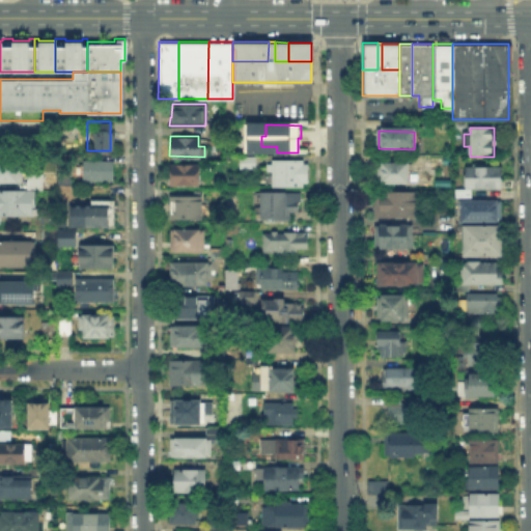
[(81,160),(111,160),(111,179),(82,179),(81,160)]
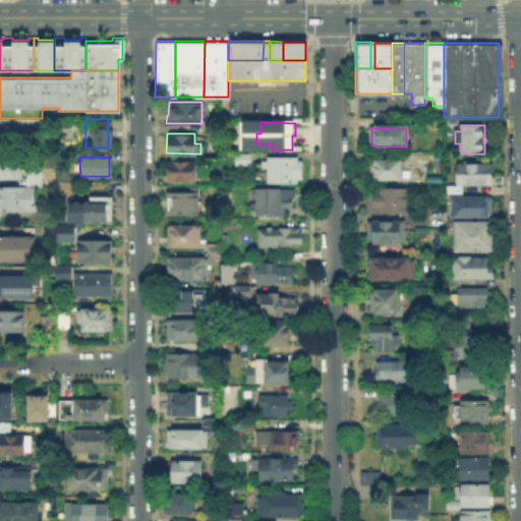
[(238,157),(252,157),(252,166),(238,166),(238,157)]
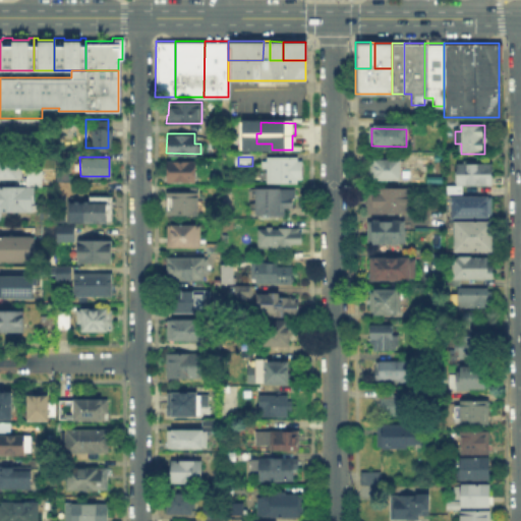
[(267,183),(267,159),(300,159),(300,184),(267,183)]
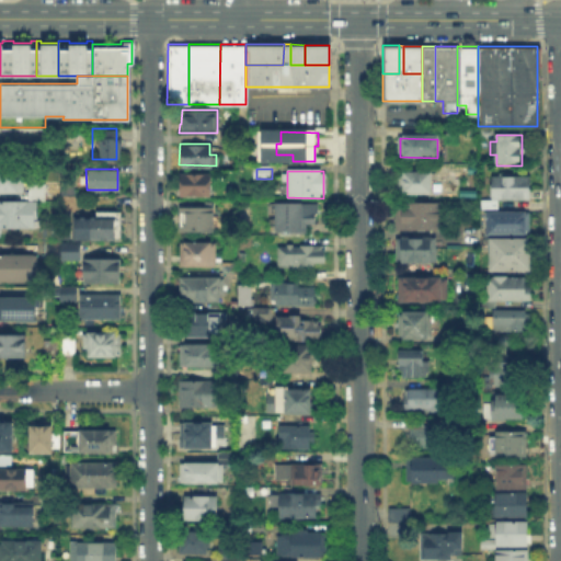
[(0,172),(24,172),(24,193),(0,192),(0,172)]
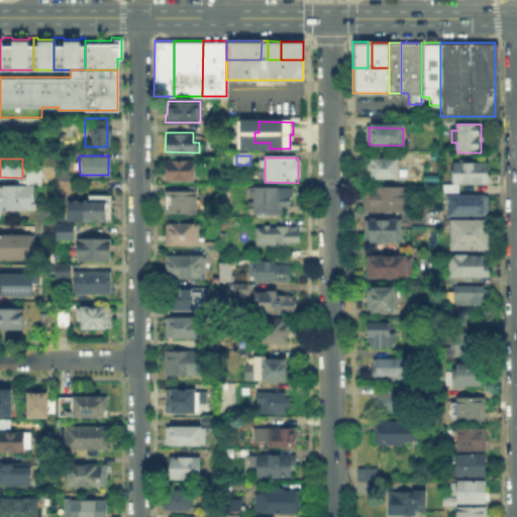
[(170,163),(193,163),(193,181),(170,181),(170,163)]
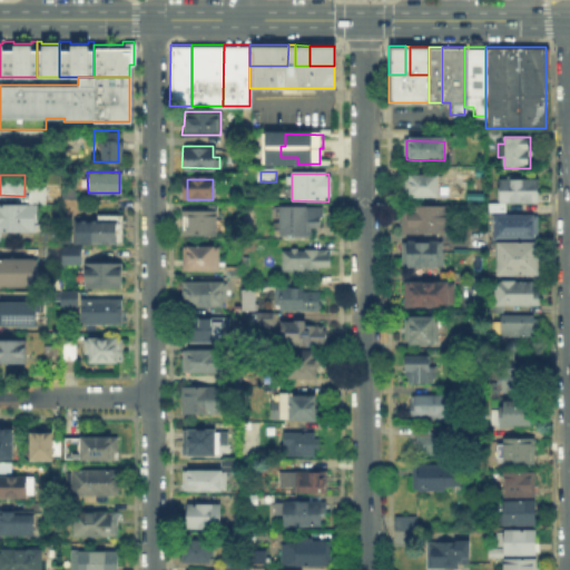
[(439,179),(439,196),(403,196),(403,179),(439,179)]
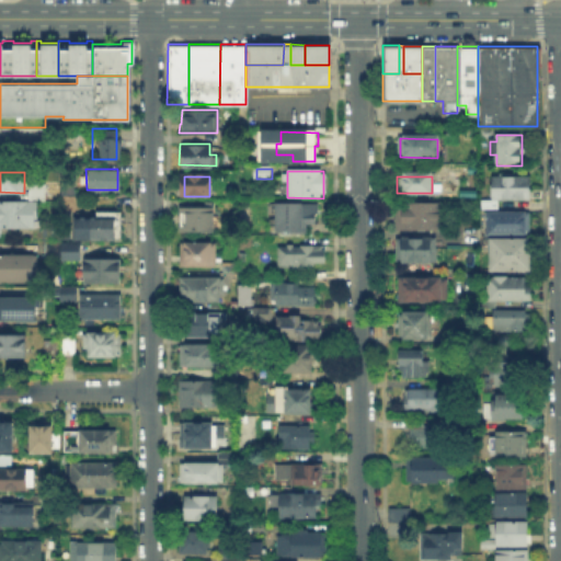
[(500,199),(492,199),(492,178),(531,178),(531,201),(500,199)]
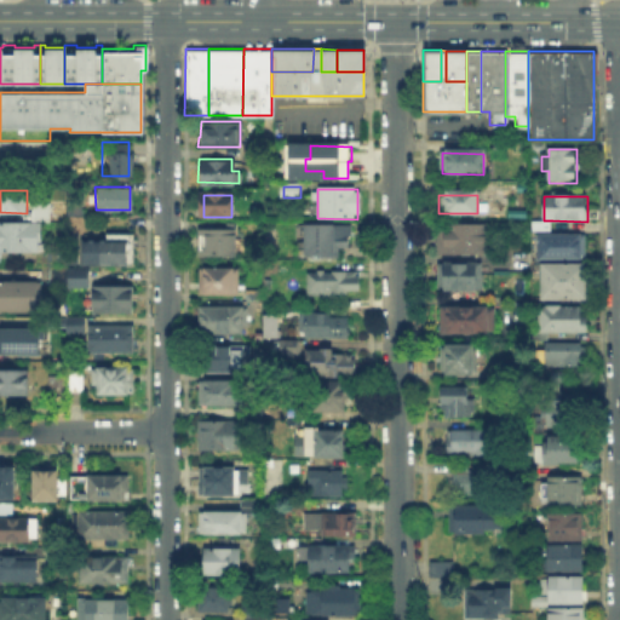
[(29,219),(29,201),(47,201),(47,219),(29,219)]
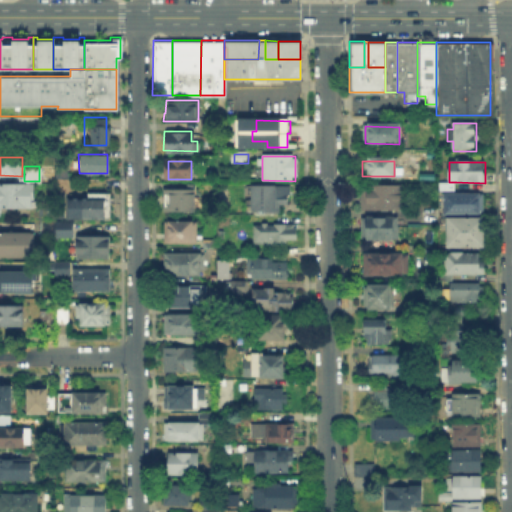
[(0,182),(32,182),(32,198),(30,198),(30,206),(0,206),(0,182)]
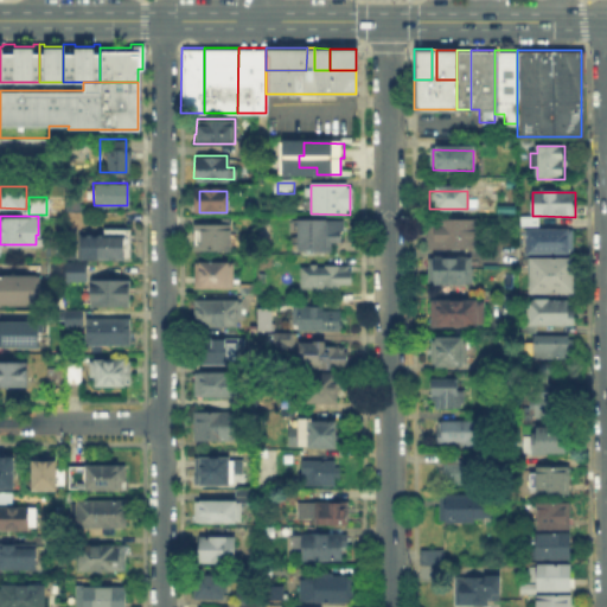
[(519,225),(519,216),(541,216),(541,225),(519,225)]
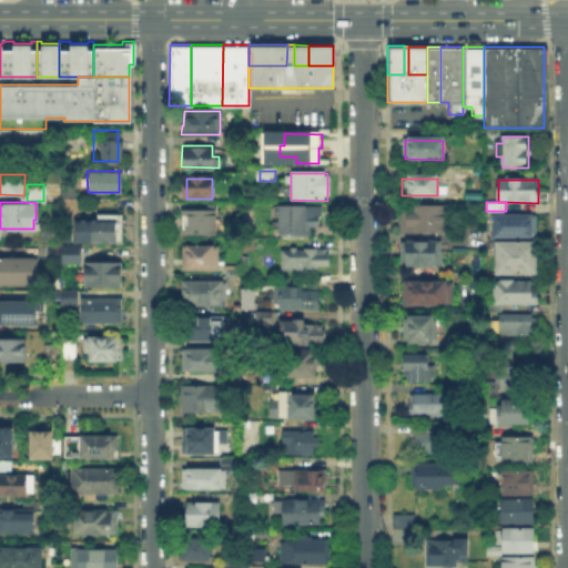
[(308,236),(279,235),(280,208),(322,208),(322,225),(308,225),(308,236)]
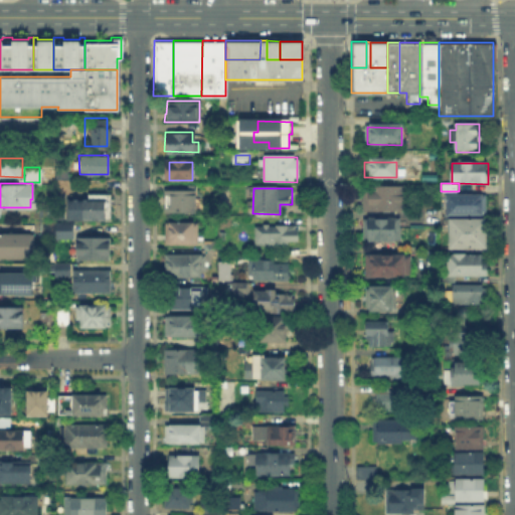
[(407,188),(407,213),(365,212),(365,188),(407,188)]
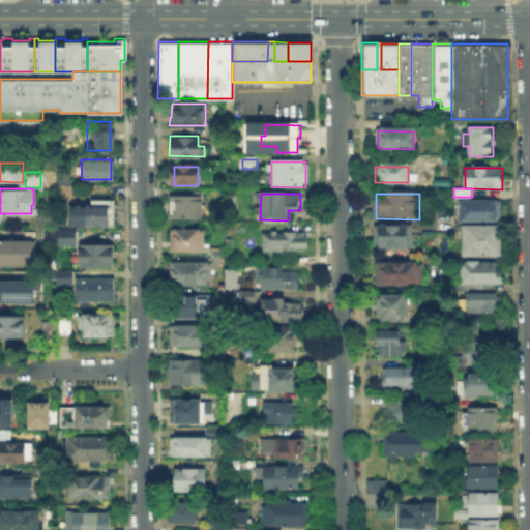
[(88,204),(88,199),(112,199),(112,225),(70,225),(70,204),(88,204)]
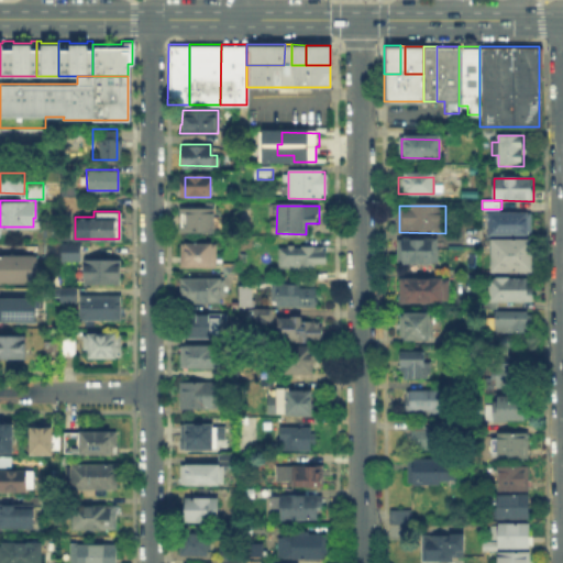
[(214,211),(214,233),(183,233),(183,211),(214,211)]
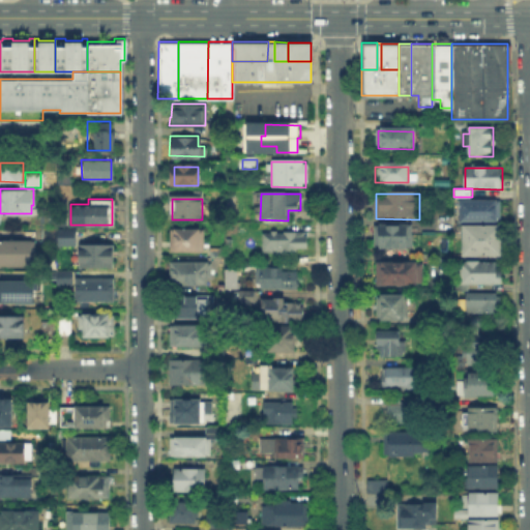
[(460,223),(460,201),(502,202),(502,223),(460,223)]
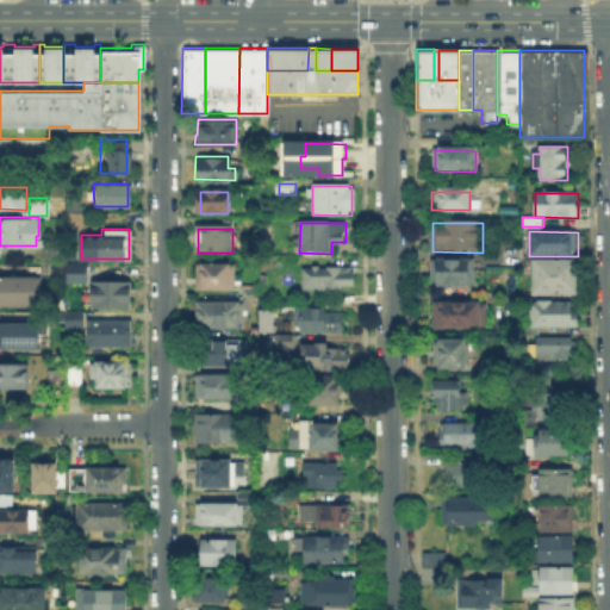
[(64,278),(47,278),(47,261),(64,261),(64,278)]
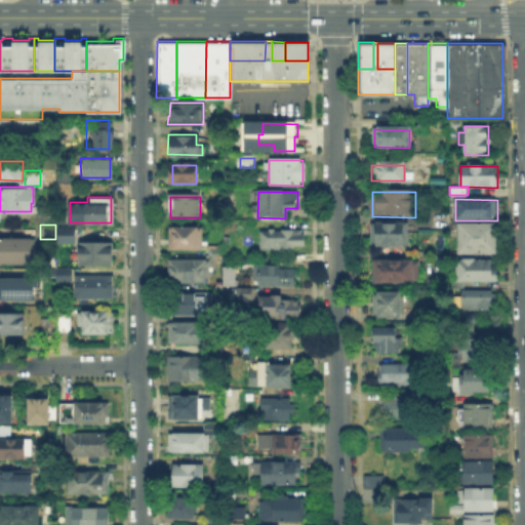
[(73,241),(55,241),(55,239),(55,225),(73,225),(73,241)]
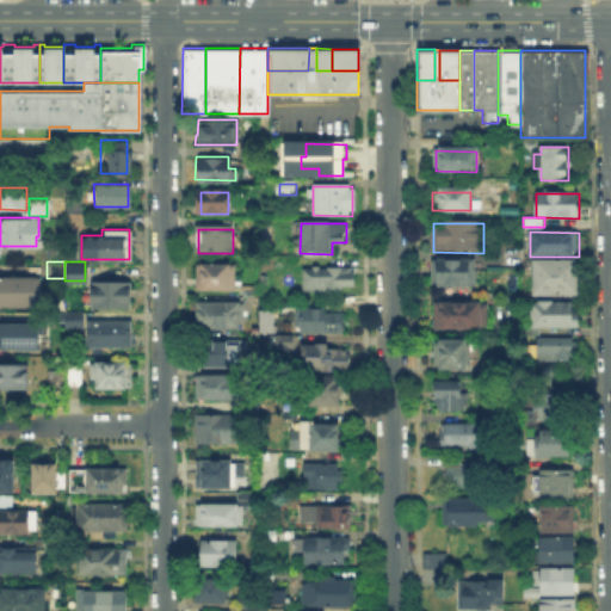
[(431,261),(470,261),(470,287),(431,285),(431,261)]
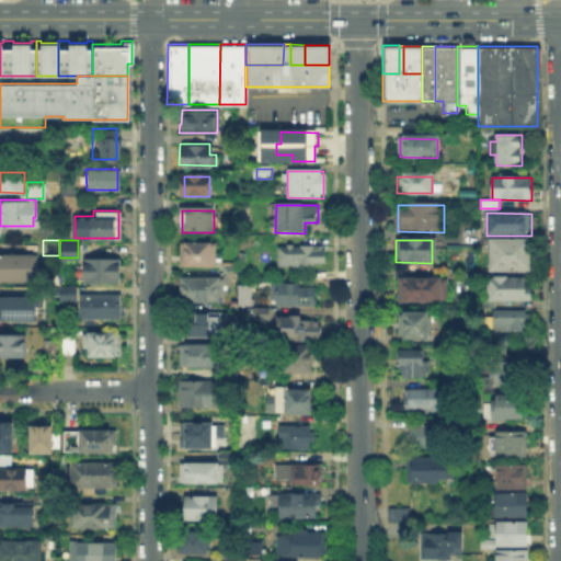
[(490,273),(490,242),(531,242),(531,273),(490,273)]
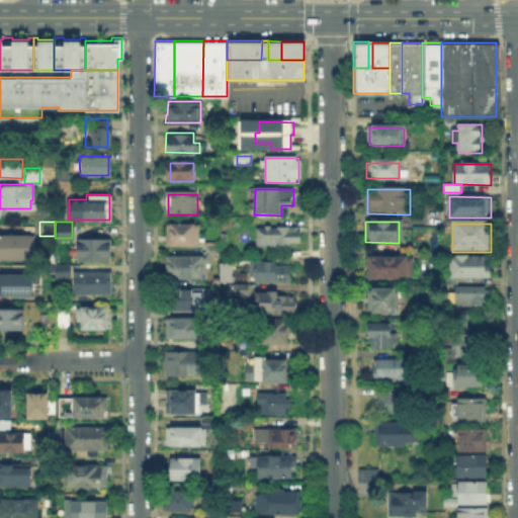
[(201,227),(201,246),(166,246),(166,226),(201,227)]
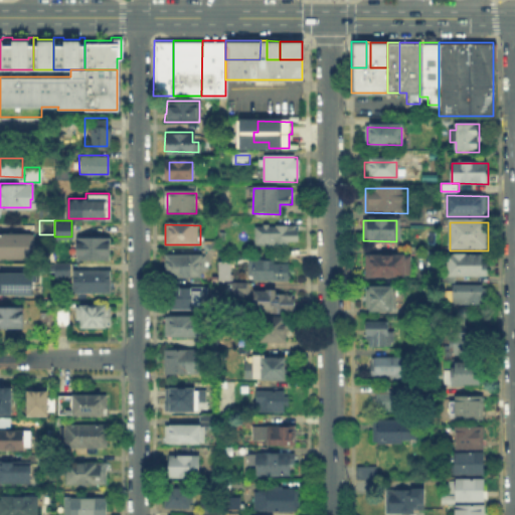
[(259,225),(298,225),(298,245),(259,244),(259,225)]
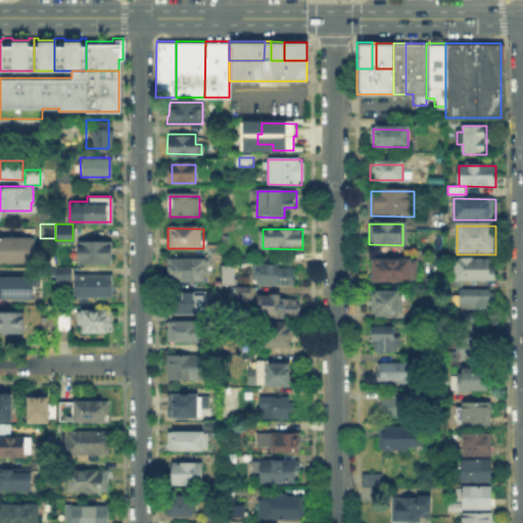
[(0,239),(32,239),(32,264),(0,264),(0,239)]
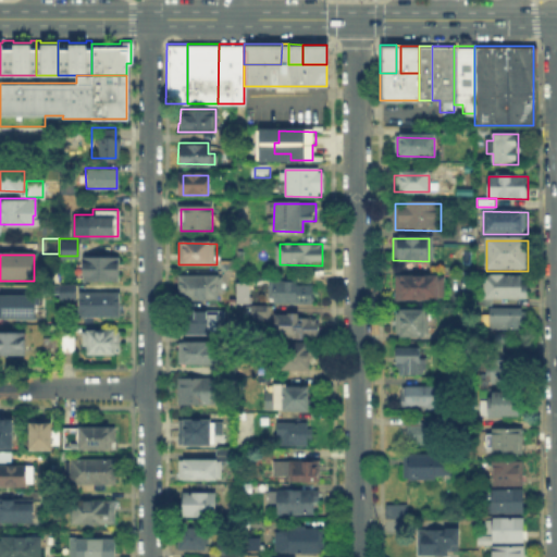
[(119,260),(119,283),(87,282),(87,260),(119,260)]
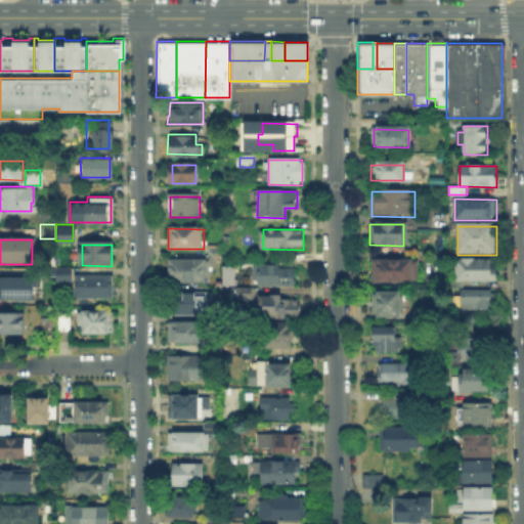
[(170,260),(209,260),(209,284),(169,284),(170,260)]
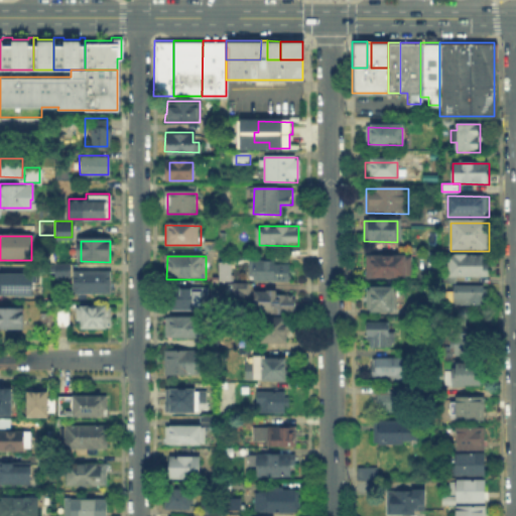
[(414,257),(414,277),(369,277),(369,257),(414,257)]
